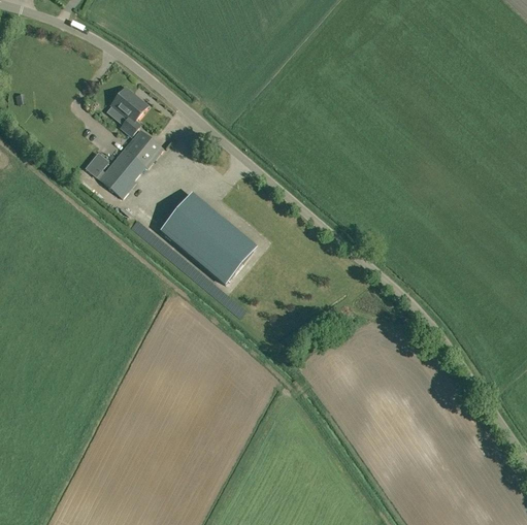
[(124,103),(133,93),(125,87),(110,104),(127,118),(130,115),(128,113),(131,109),(124,103)]
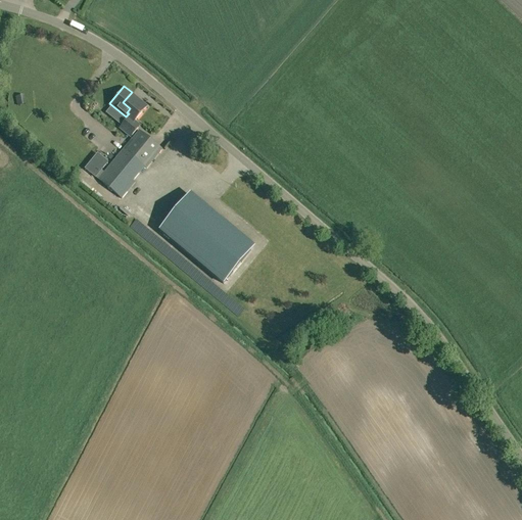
[(146,104),(132,92),(123,102),(130,108),(127,112),(129,113),(126,116),(119,126),(130,134),(139,123),(134,119),(146,104)]
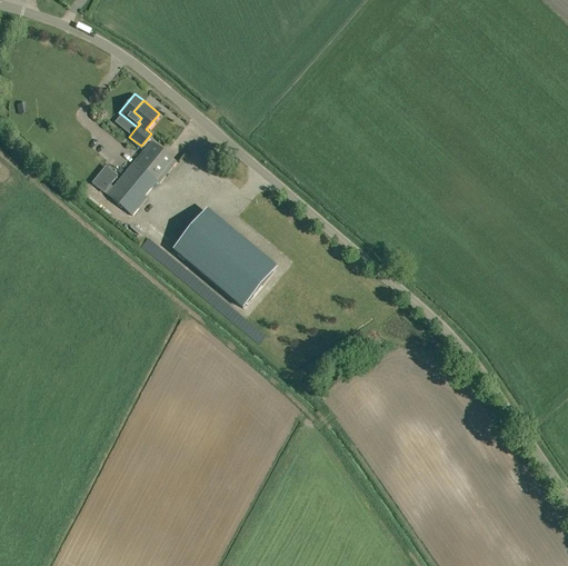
[(106,192),(130,214),(145,196),(142,194),(155,179),(158,180),(175,160),(150,139),(106,192)]
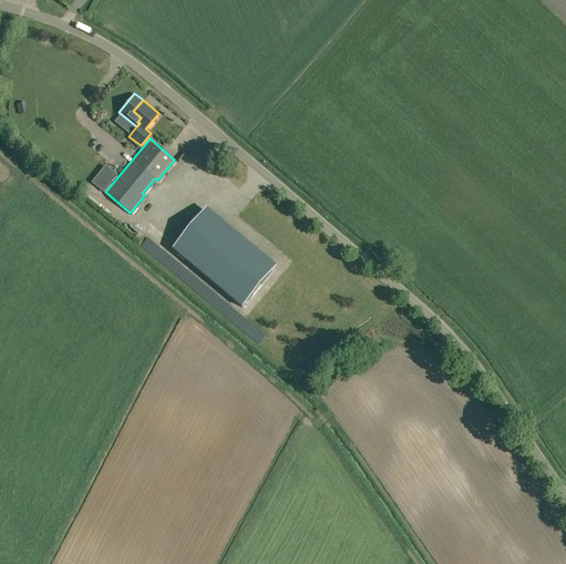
[(103,191),(116,173),(104,164),(91,181),(103,191)]
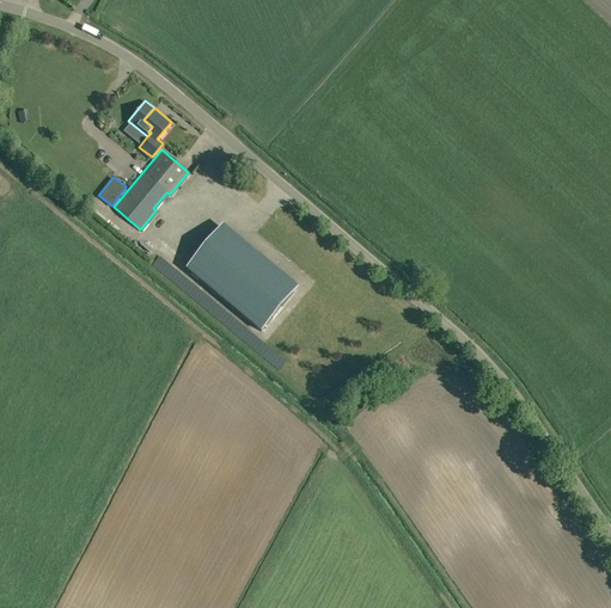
[(218,228),(185,266),(261,329),(293,290),(218,228)]
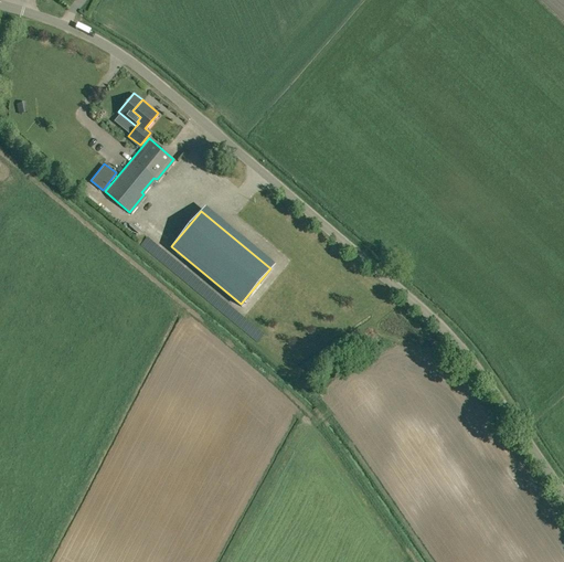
All buildings are outlined.
